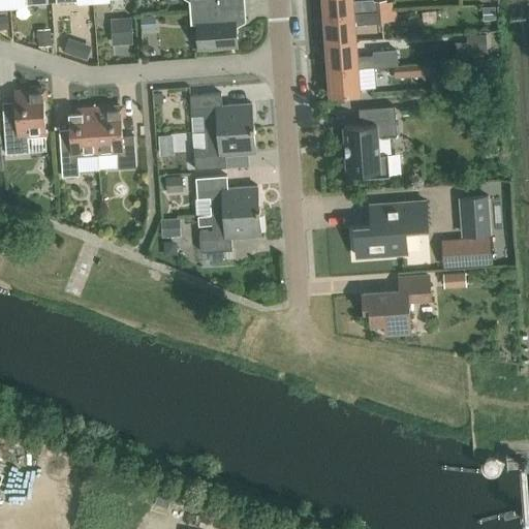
[(188,0),(189,11),(244,7),(243,0),(188,0)]
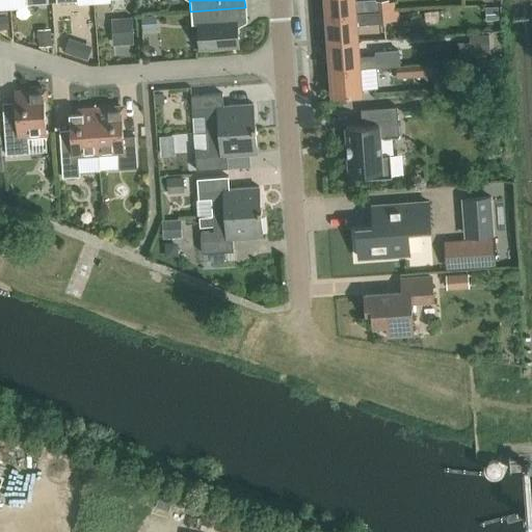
[(324,0),(325,15),(354,12),(375,11),(390,10),(389,0),(374,0),(354,2),(353,0),(324,0)]
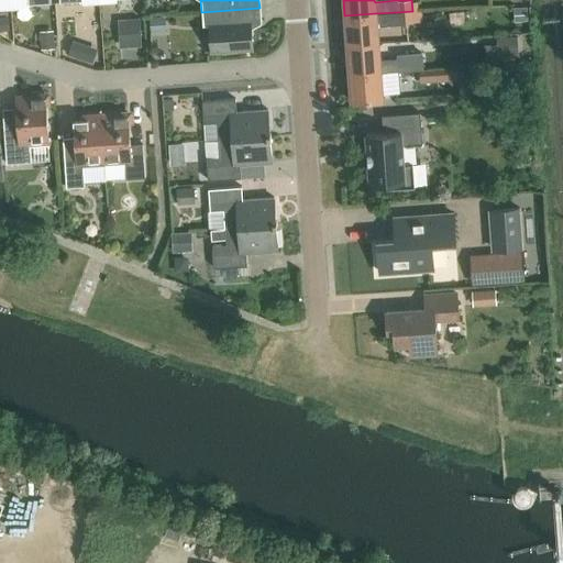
[(527,7),(512,8),(514,23),(527,22),(527,7)]
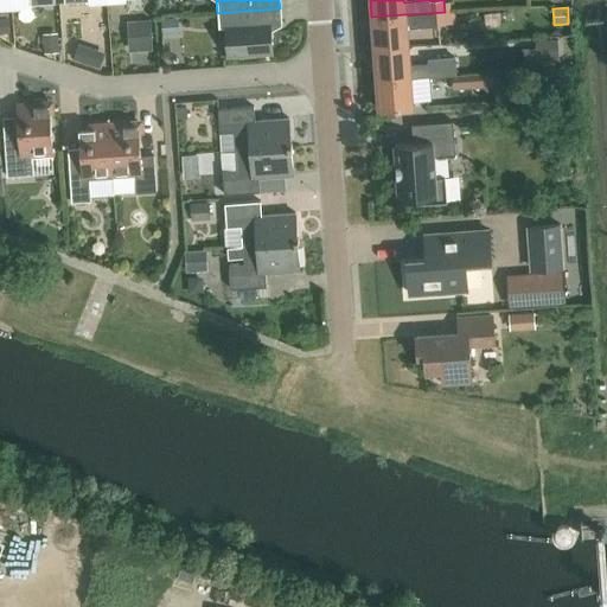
[(281,24),(280,8),(217,13),(218,29),(225,29),(227,56),(272,53),(269,25),(281,24)]
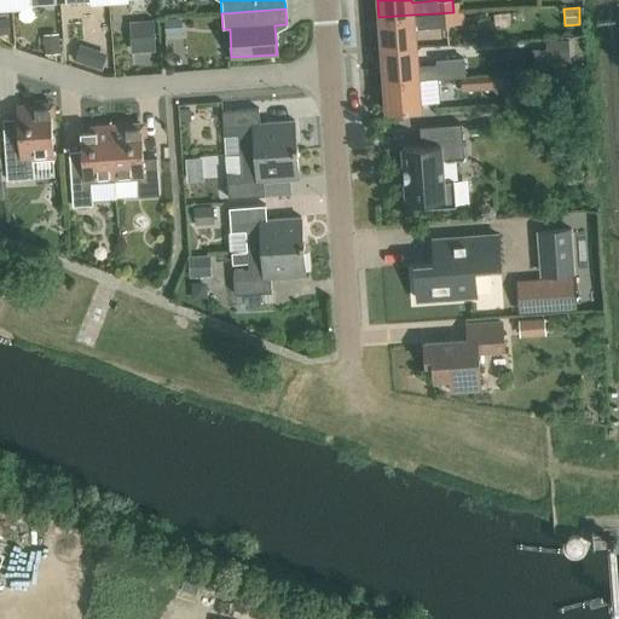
[(453,15),(453,12),(437,13),(438,25),(461,24),(461,13),(453,15)]
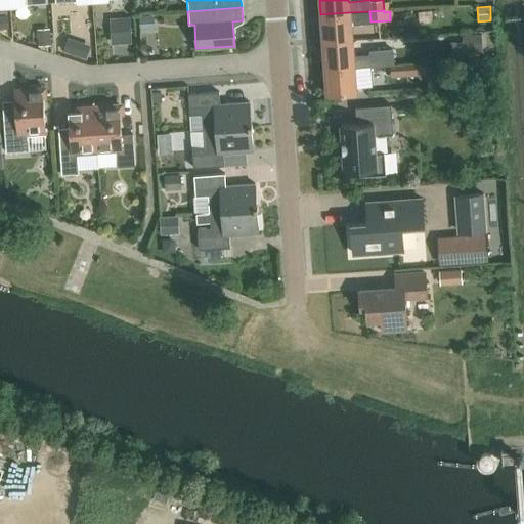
[(349,12),(320,14),(322,42),(351,40),(350,23),(370,22),(369,11),(349,12)]
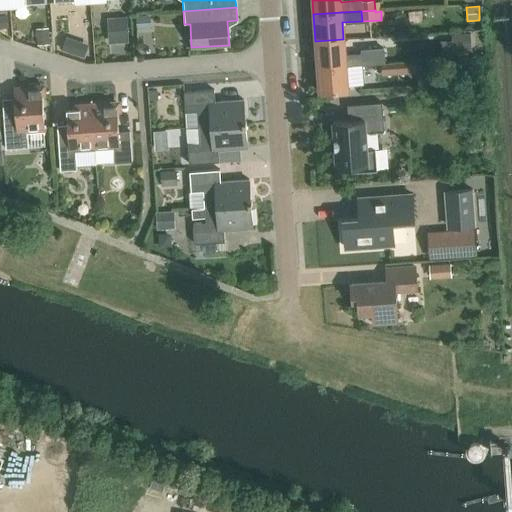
[(151,28),(150,16),(136,17),(137,29),(151,28)]
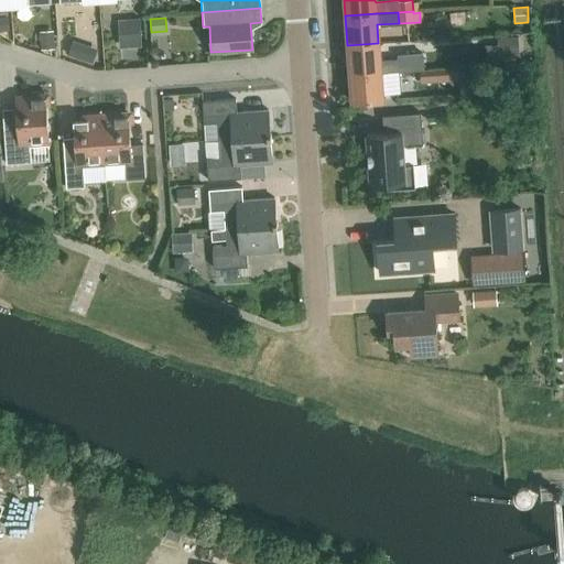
[(144,45),(144,21),(127,21),(126,44),(144,45)]
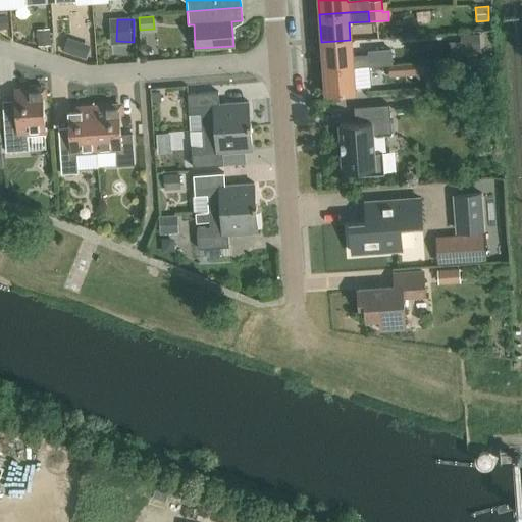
[(52,45),(50,28),(37,30),(39,46),(52,45)]
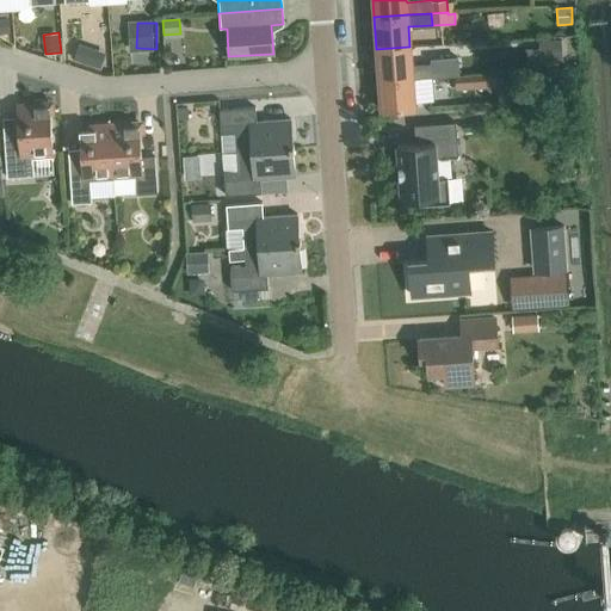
[(409,47),(376,49),(378,81),(412,79),(432,78),(461,75),(460,57),(431,60),(431,63),(411,66),(409,47)]
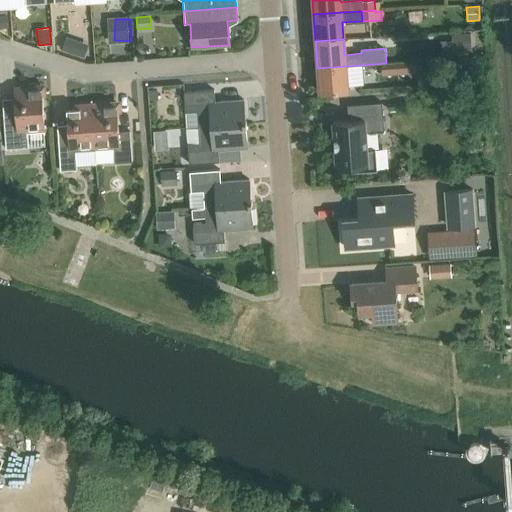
[(345,66),(317,68),(319,93),(347,91),(345,66)]
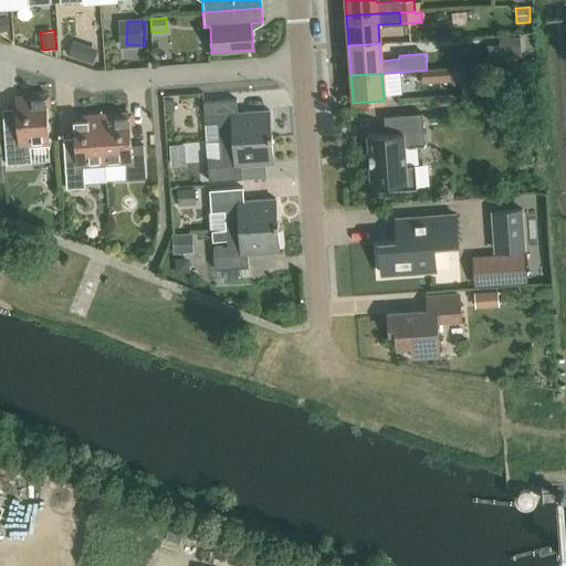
[(48,143),(44,96),(16,98),(18,130),(3,132),(6,165),(31,163),(29,144),(48,143)]
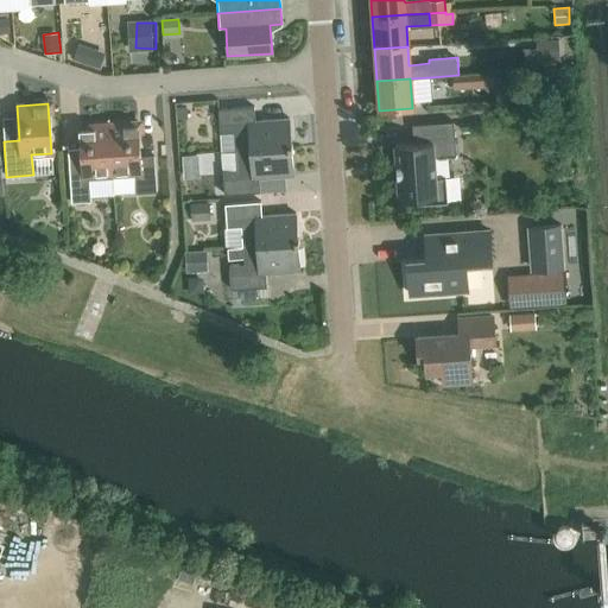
[(196,118),(195,103),(177,105),(178,119),(196,118)]
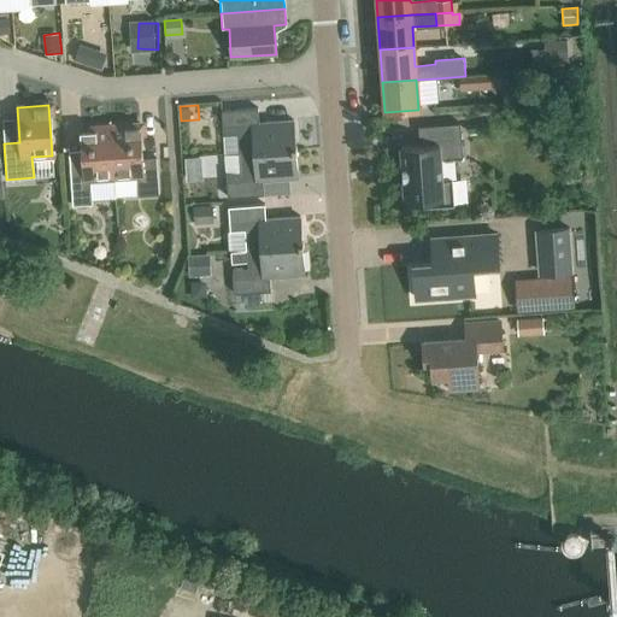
[(239,153),(295,150),(293,121),(258,123),(257,109),(221,111),(222,135),(238,134),(239,153)]
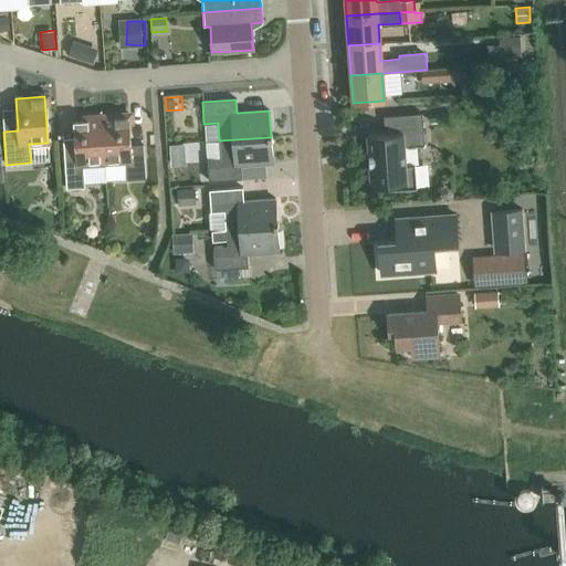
[(468,113),(468,102),(447,102),(447,112),(468,113)]
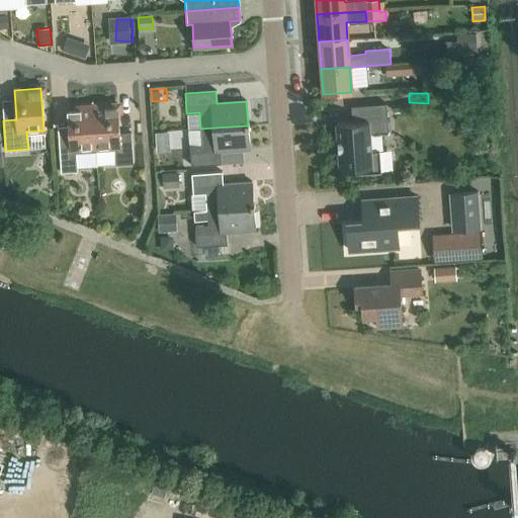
[(117,104),(92,106),(95,149),(114,148),(116,165),(133,164),(131,134),(119,135),(117,104)]
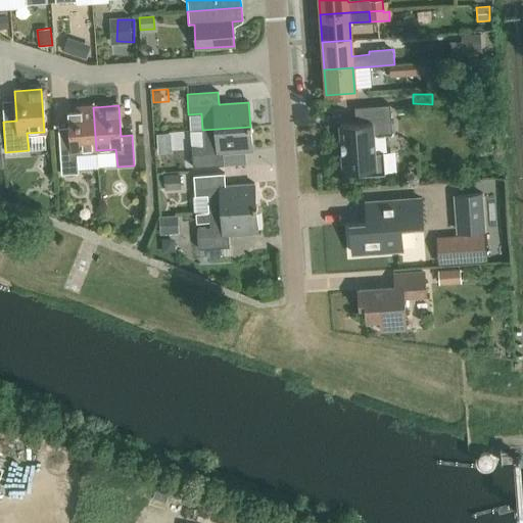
[(391,134),(389,105),(354,107),(355,124),(339,125),(343,173),(358,172),(359,177),(385,175),(385,174),(384,174),(383,152),(374,153),(373,136),(391,134)]
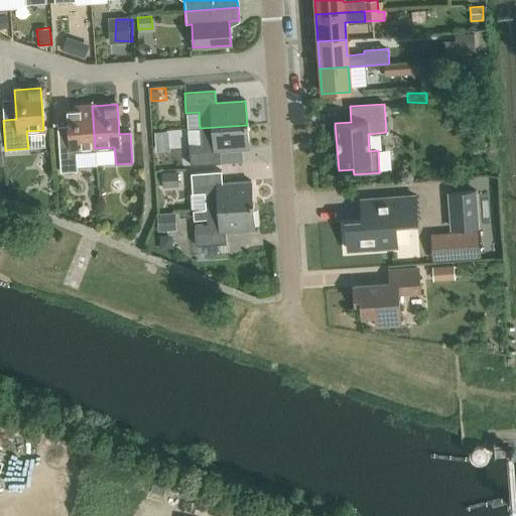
[(95,148),(92,106),(68,108),(70,137),(57,138),(60,172),(77,171),(76,150),(95,148)]
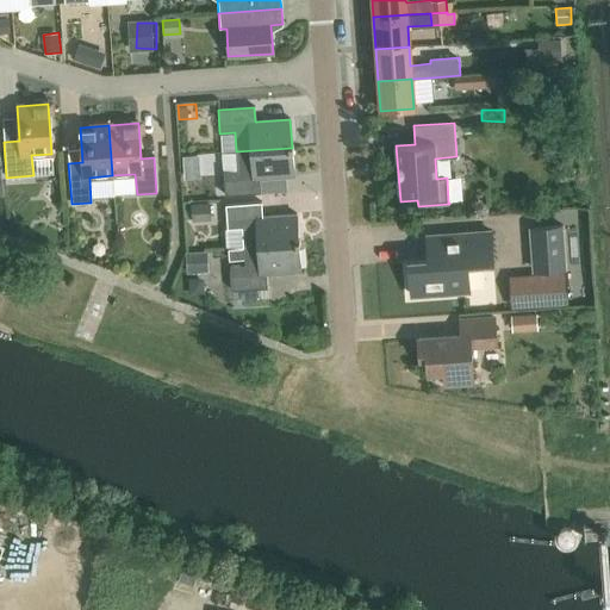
[(292,148),(236,151),(237,170),(223,172),(224,195),(261,193),(260,179),(293,176),(292,148)]
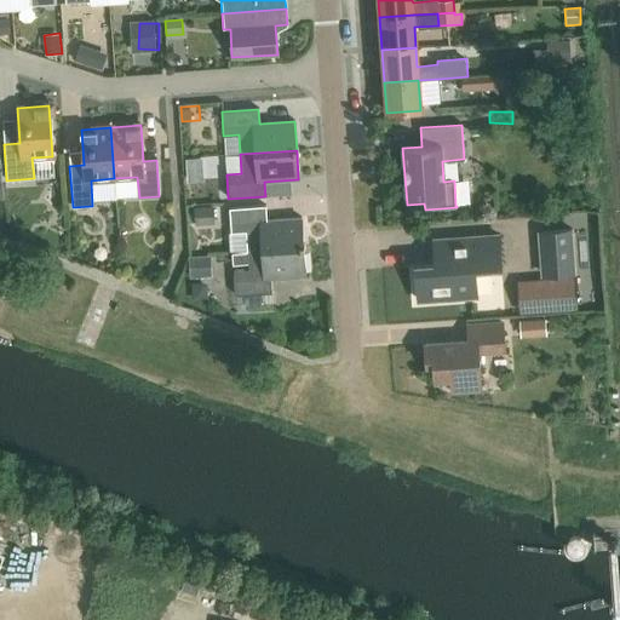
[(216,222),(214,206),(195,208),(196,224),(216,222)]
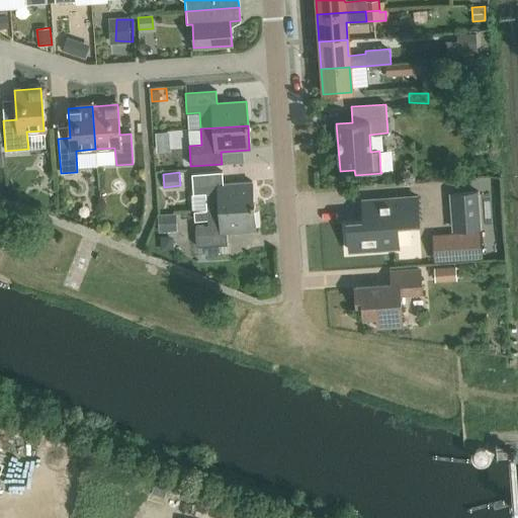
[(206,209),(253,206),(252,182),(223,184),(222,172),(191,174),(192,194),(204,194),(206,209)]
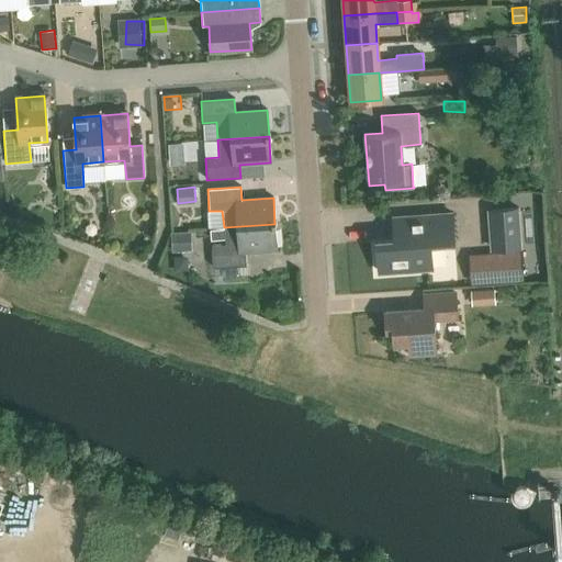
[(525,248),(521,206),(491,210),(494,250),(525,248)]
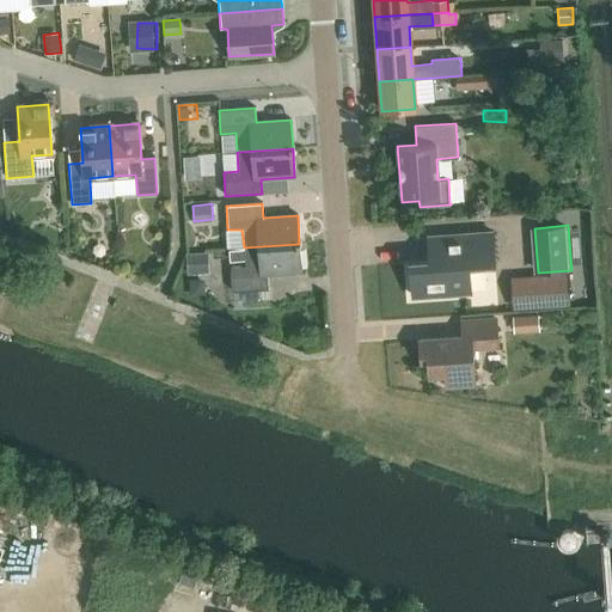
[(494,263),(491,233),(428,237),(429,239),(433,238),(434,261),(410,263),(412,297),(470,293),(467,265),(494,263)]
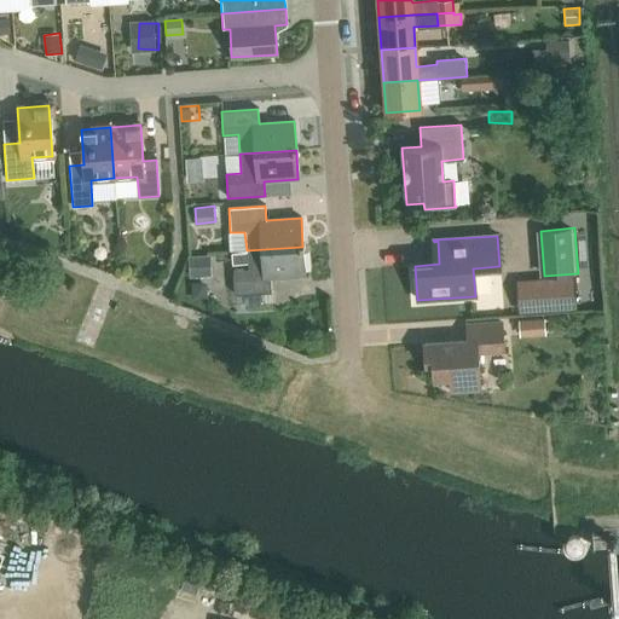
[(249,270),(232,271),(235,295),(271,293),(270,278),(305,276),(302,247),(247,250),(231,252),(232,264),(249,262),(249,270)]
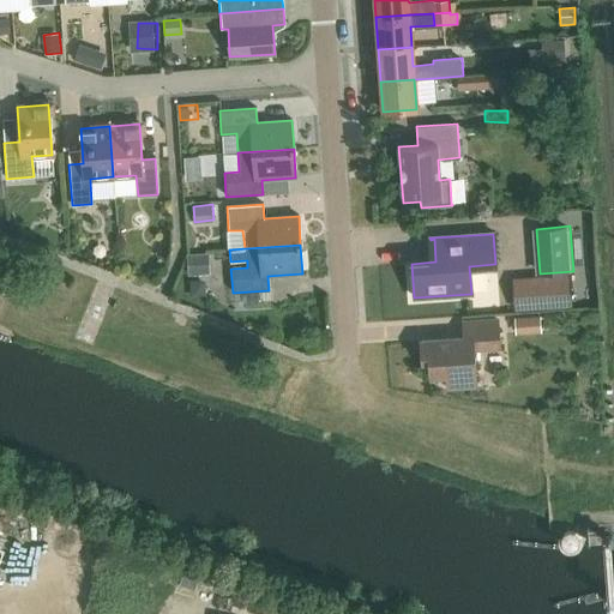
[(210,274),(209,253),(187,256),(190,276),(210,274)]
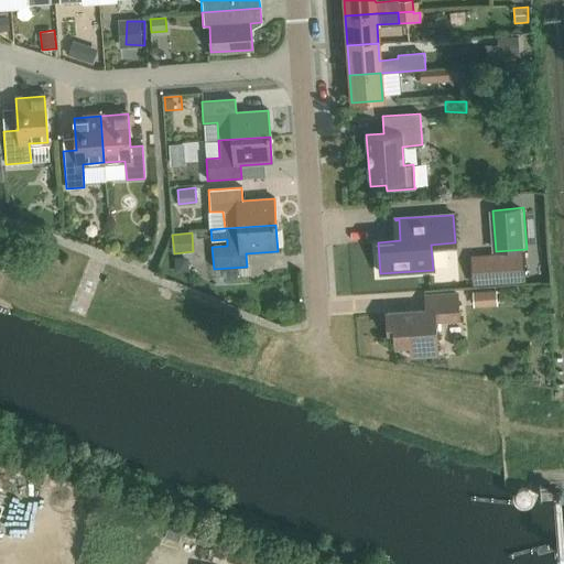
[(478,292),(478,306),(502,306),(502,292),(478,292)]
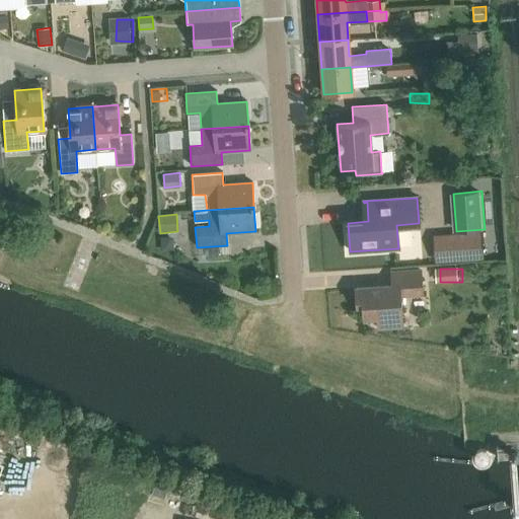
[(422,293),(421,271),(390,273),(391,286),(355,289),(357,305),(363,305),(363,318),(377,317),(377,327),(402,325),(400,295),(422,293)]
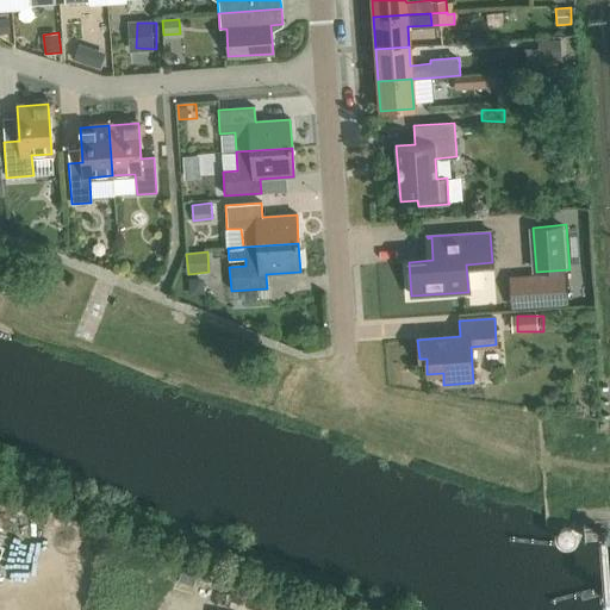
[(200,576),(187,609),(215,609),(224,584),(200,576)]
